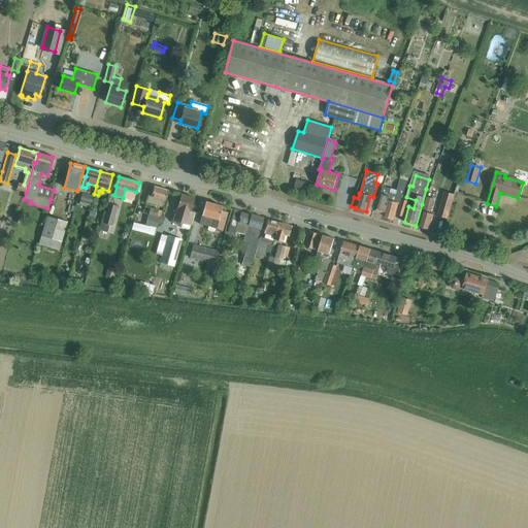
[(401,199),(407,182),(400,178),(396,194),(391,193),(392,189),(384,187),(381,194),(375,210),(376,210),(376,208),(385,210),(383,217),(394,220),(394,219),(398,204),(400,205),(400,203),(401,199)]
